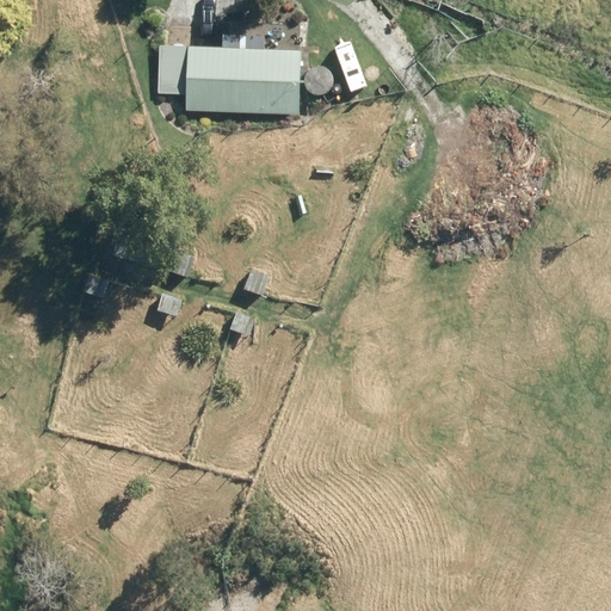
[(187,47),(186,112),(303,115),(304,49),(187,47)]
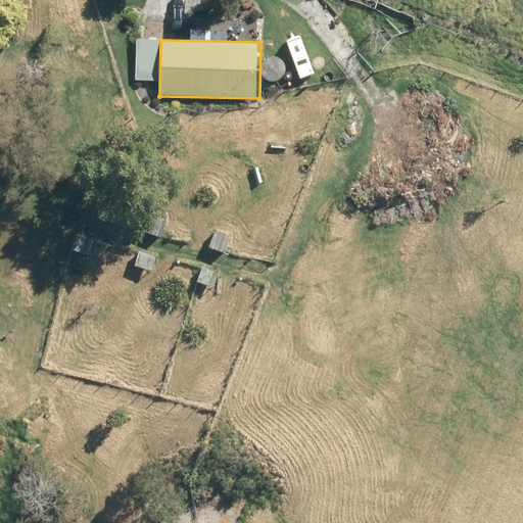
[(102,192),(96,218),(159,235),(167,209),(102,192)]
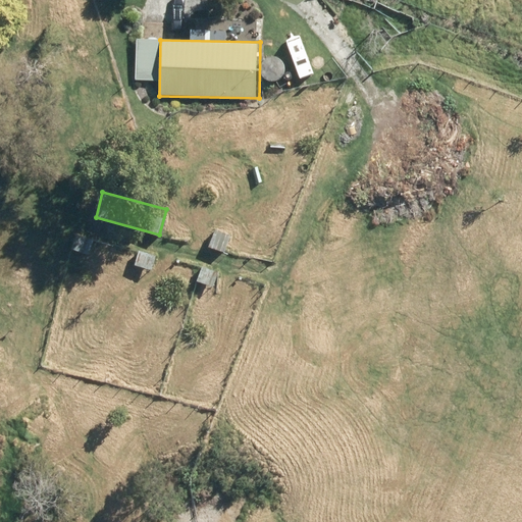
[(214,229),(208,246),(224,251),(229,235),(214,229)]
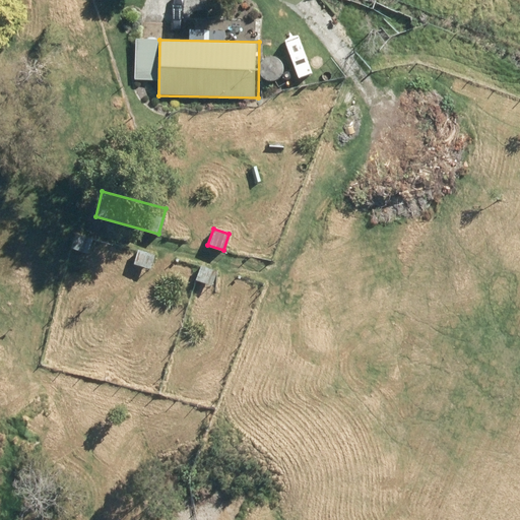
[(76,232),(71,246),(86,252),(91,238),(76,232)]
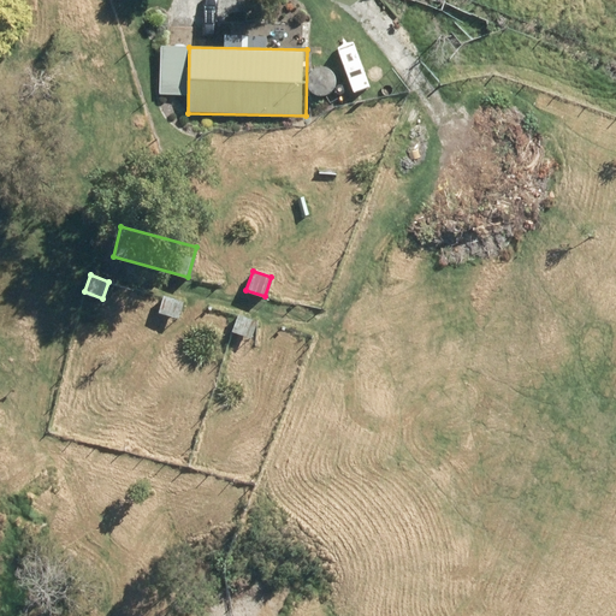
[(164,295),(159,311),(178,317),(182,301),(164,295)]
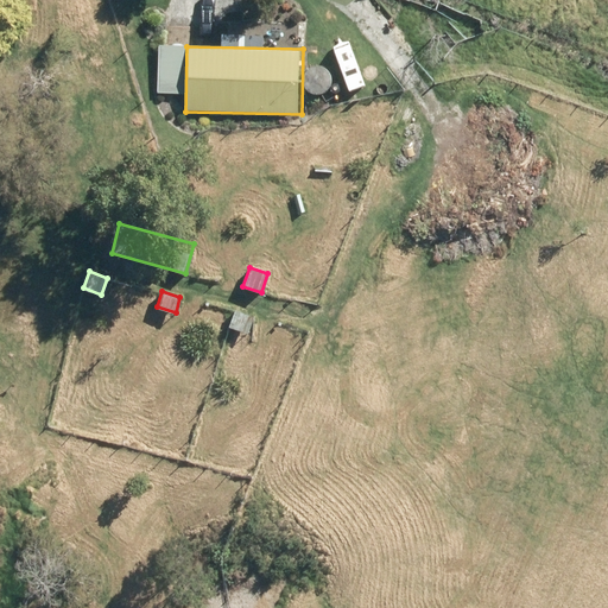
[(235,309),(229,325),(248,333),(253,316),(235,309)]
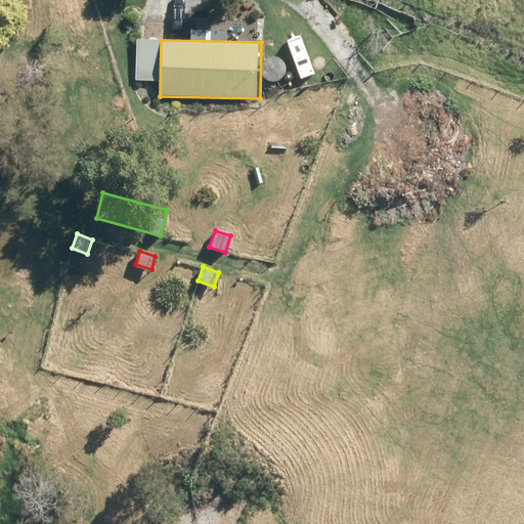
All buildings are outlined.
